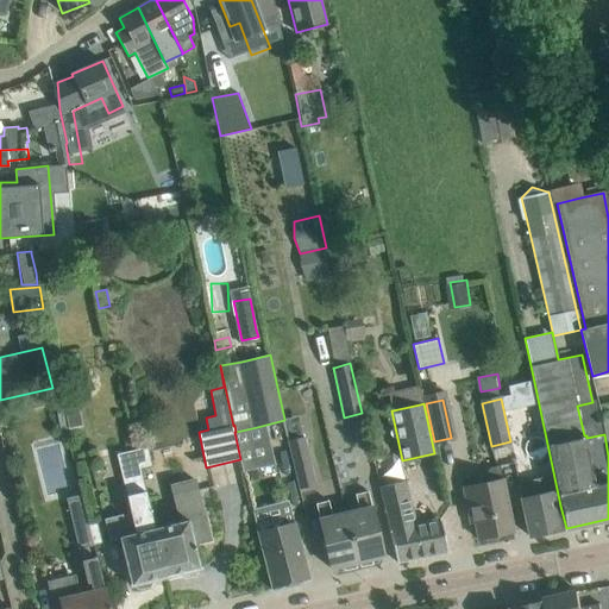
[(303,437),(288,440),(299,489),(315,484),(305,437),(303,437)]
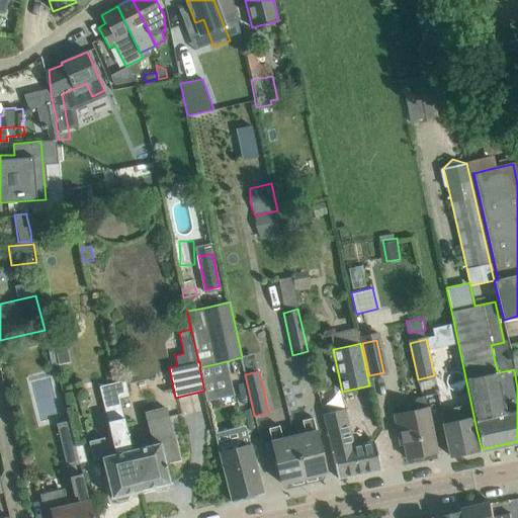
[(111,436),(88,441),(93,460),(101,458),(111,498),(141,491),(125,427),(118,399),(128,397),(124,379),(98,385),(111,436)]
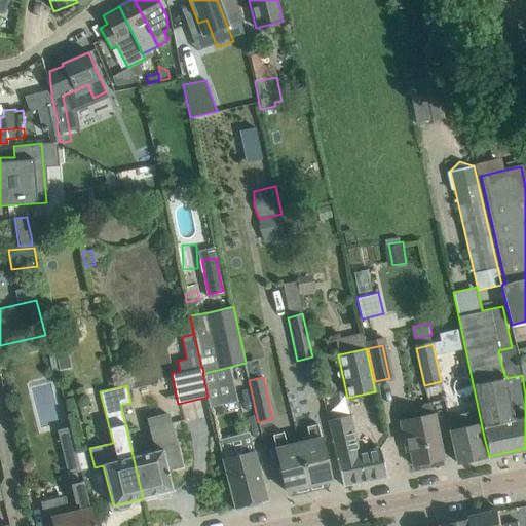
[(430,400),(428,401),(427,401),(418,409),(419,415),(400,420),(404,443),(408,443),(412,465),(444,459),(434,412),(430,400)]
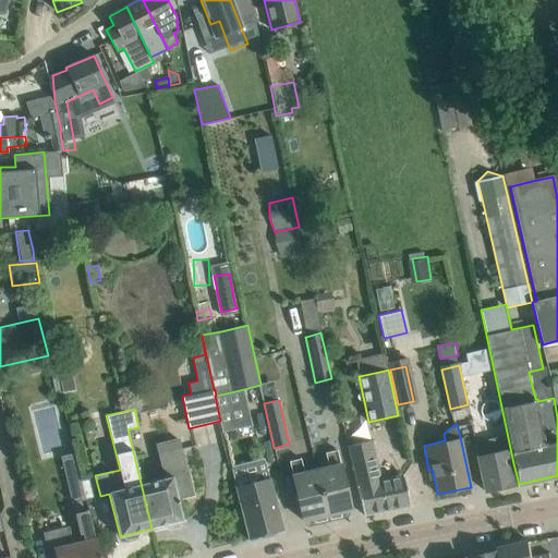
[(487,438),(474,440),(477,456),(481,470),(485,492),(514,485),(509,464),(507,449),(504,437),(488,440),(487,438)]
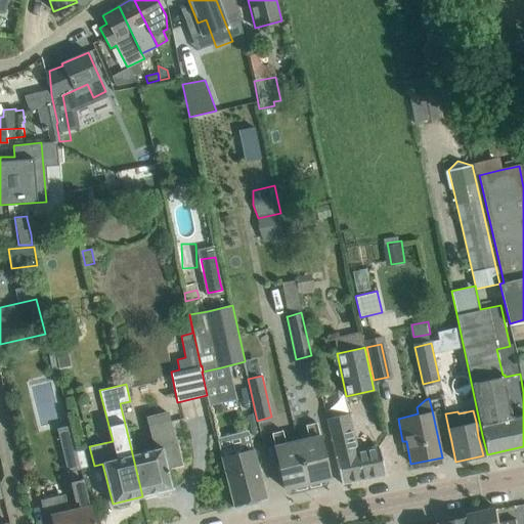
[(148,427),(127,432),(142,496),(172,489),(167,469),(181,465),(176,442),(175,442),(167,411),(146,417),(148,427)]
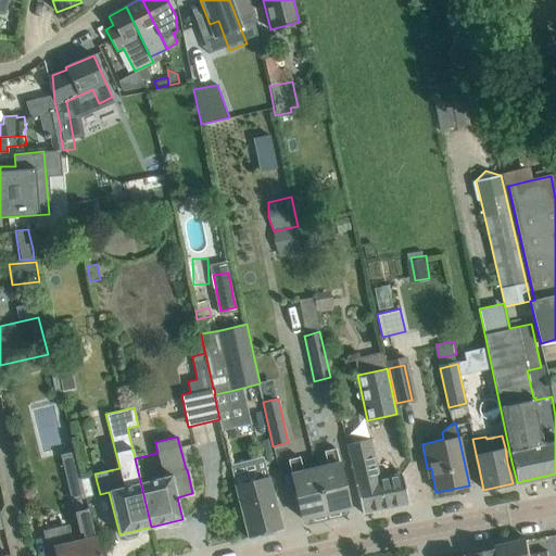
[(370,438),(346,444),(350,458),(363,514),(408,505),(402,472),(378,477),(374,454),(370,438)]
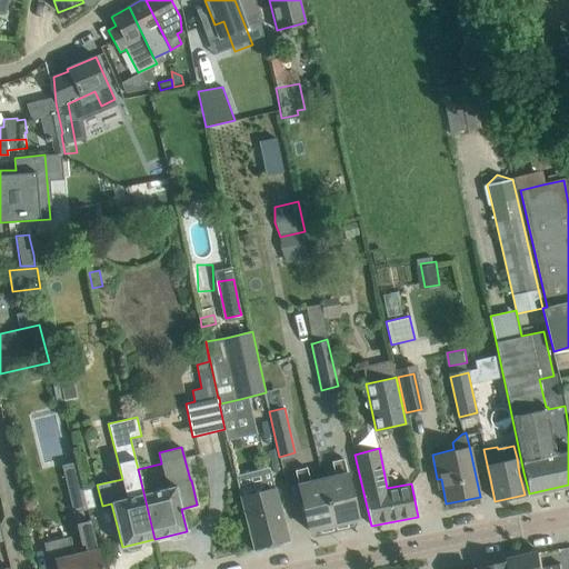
[(335,475),(321,478),(333,526),(358,520),(343,458),(331,460),(335,475)]
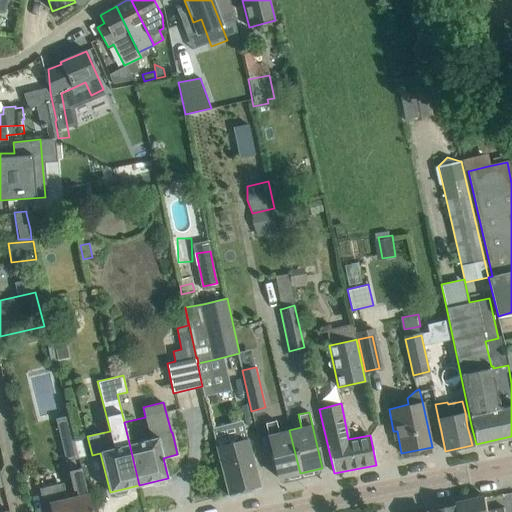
[(68,415),(56,418),(66,461),(79,457),(68,415)]
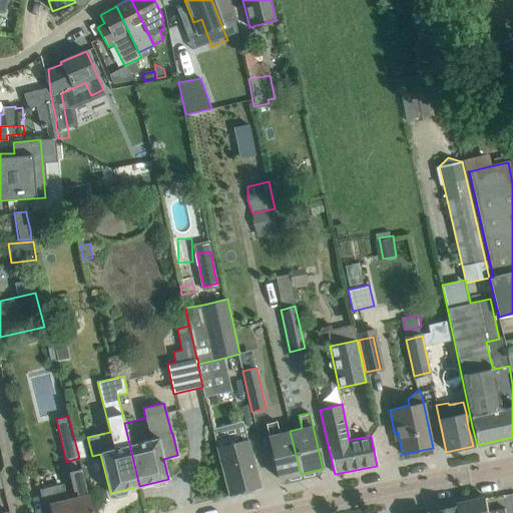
[(266,423),(275,460),(279,479),(301,474),(290,431),(278,434),(275,421),(266,423)]
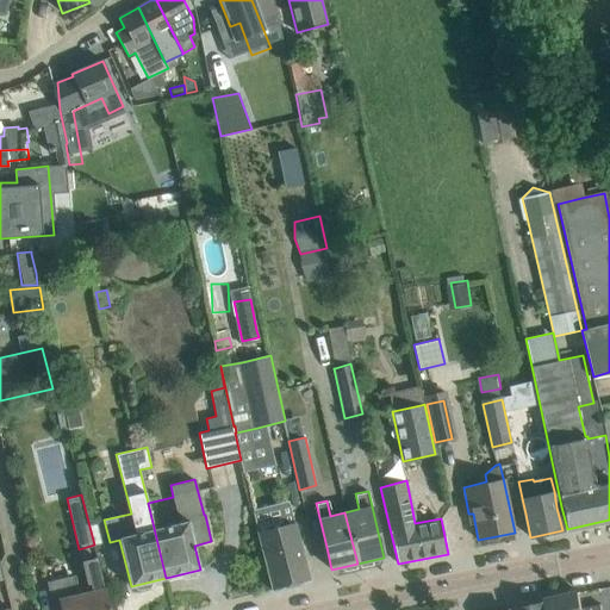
[(285,509),(274,511),(254,516),(273,591),(310,582),(296,524),(290,526),(285,509)]
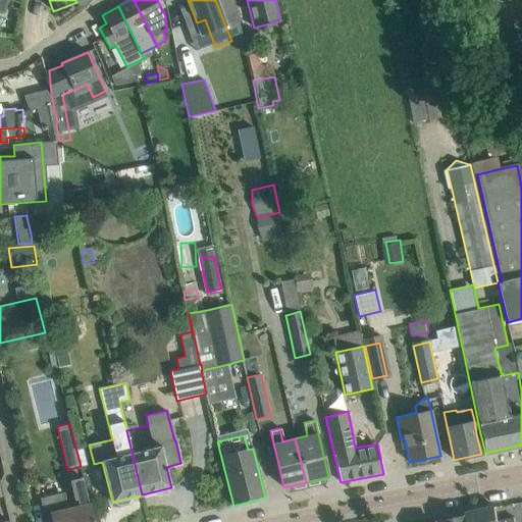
[(93,521),(83,478),(69,481),(75,508),(67,510),(63,494),(42,500),(46,516),(50,514),(51,521),(93,521)]
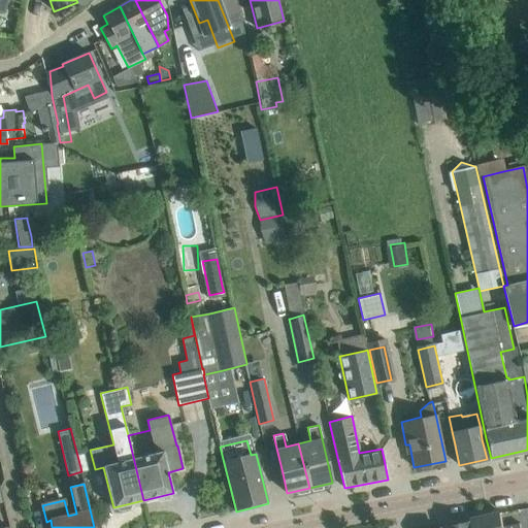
[(471,520),(471,522),(472,527),(521,527),(520,523),(504,527),(500,513),(471,520)]
